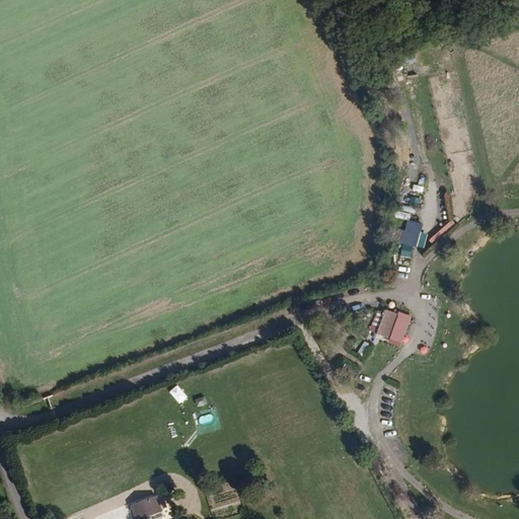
[(421,208),(421,198),(411,197),(411,207),(421,208)]
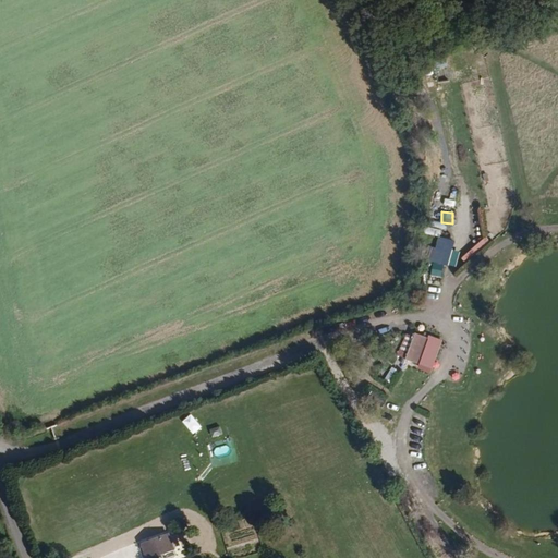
[(439,237),(432,262),(448,266),(456,241),(439,237)]
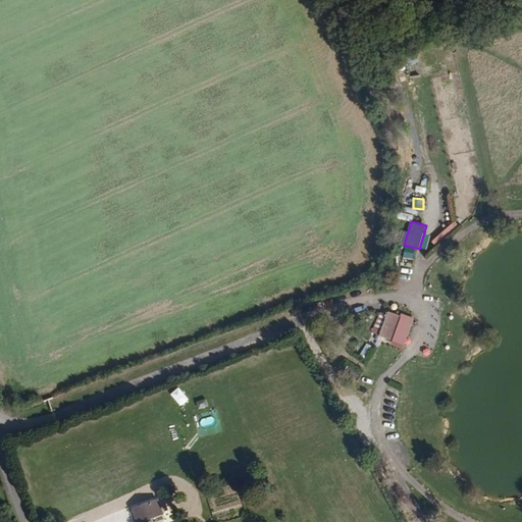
[(414,261),(416,249),(404,246),(401,258),(414,261)]
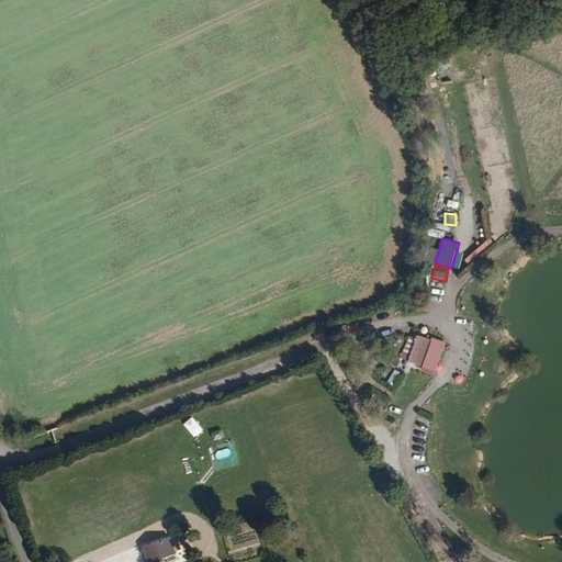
[(195,437),(203,429),(191,417),(183,425),(195,437)]
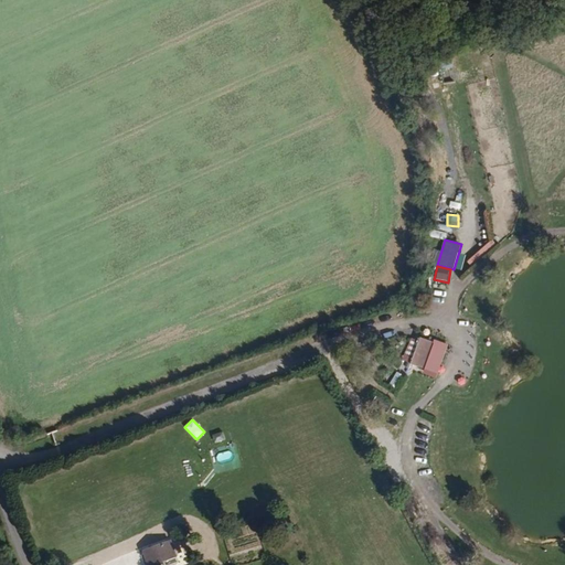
[(153,564),(162,564),(181,558),(172,536),(147,546),(153,564)]
